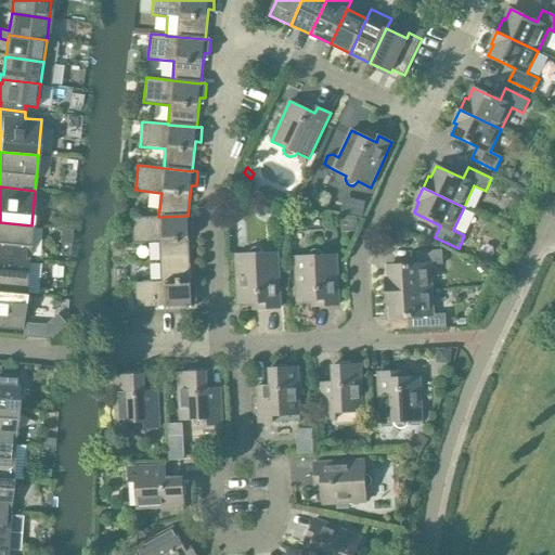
[(365,203),(344,198),(340,214),(363,218),(365,203)]
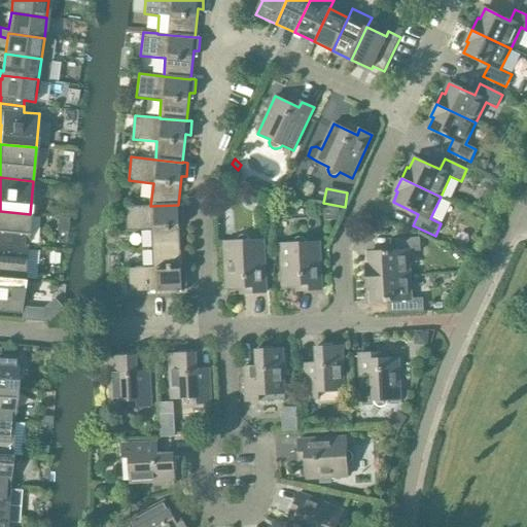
[(250,192),(248,198),(250,203),(255,204),(260,201),(261,196),(259,192),(254,190),(250,192)]
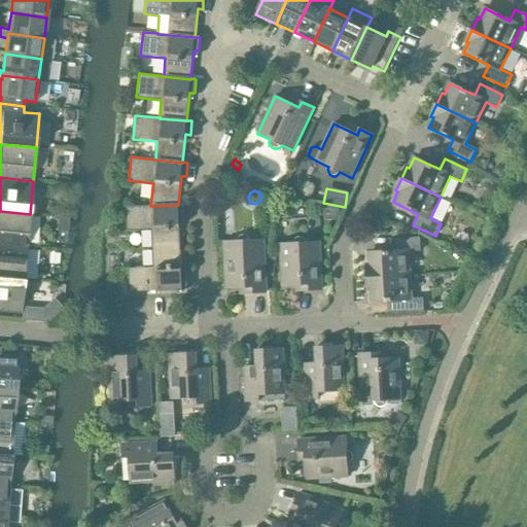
[(153,248),(180,247),(179,218),(184,218),(183,204),(178,205),(150,206),(127,207),(128,231),(152,230),(153,248)]
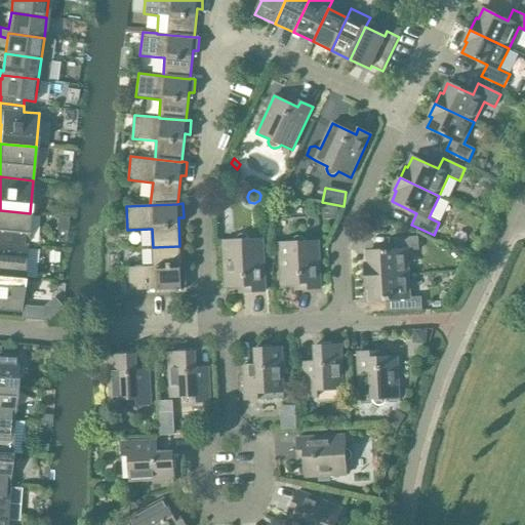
[(337,206),(322,207),(323,220),(338,219),(337,206)]
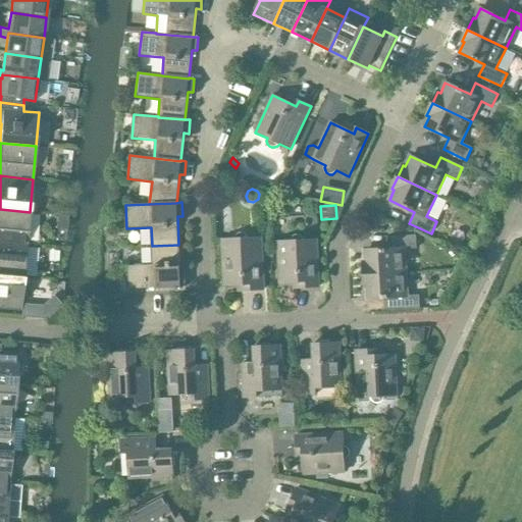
[(0,242),(27,245),(30,212),(0,209),(0,242)]
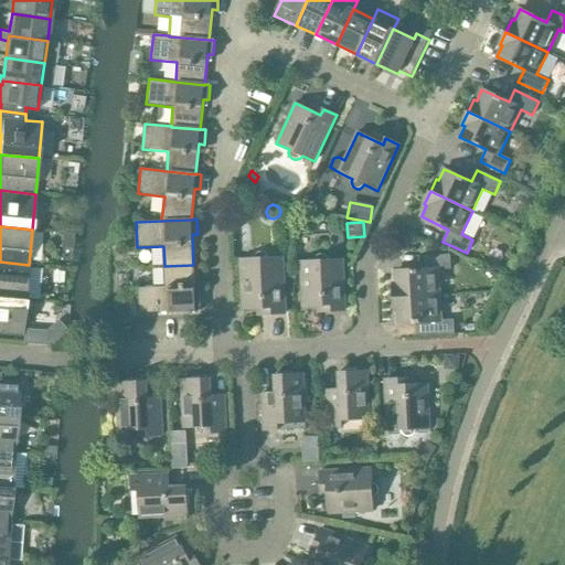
[(263,252),(259,252),(257,253),(256,254),(255,256),(255,258),(255,259),(241,259),(243,309),(270,308),(272,315),(286,313),(283,257),(268,258),(268,255),(266,254),(265,252),(263,252)]
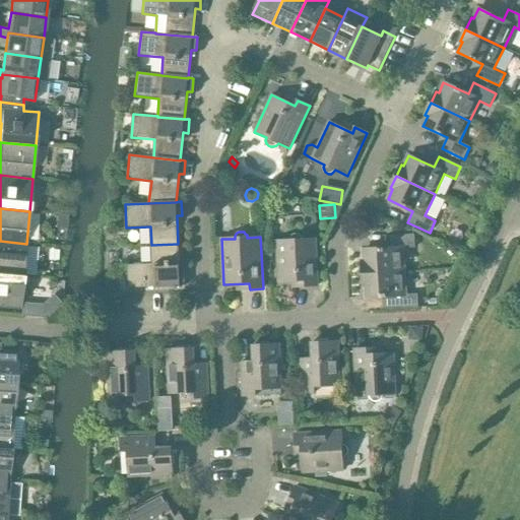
[(295,234),(293,235),(291,236),(290,238),(289,240),(289,241),(276,241),(278,281),(304,280),(305,286),(318,285),(316,239),(303,240),(302,237),(301,236),(299,235),(297,234),(295,234)]
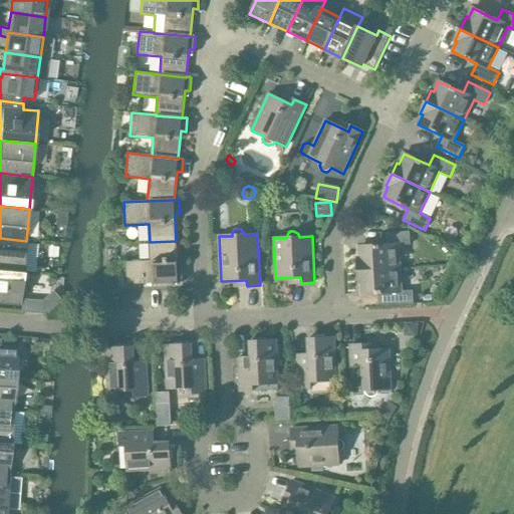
[(358,271),(400,268),(399,246),(411,245),(410,232),(386,233),(387,245),(359,246),(359,258),(357,258),(358,271)]
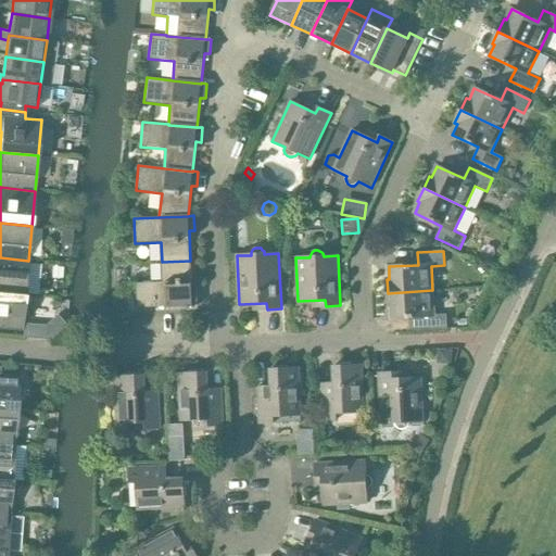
[(0,293),(25,295),(28,261),(0,257),(0,293)]
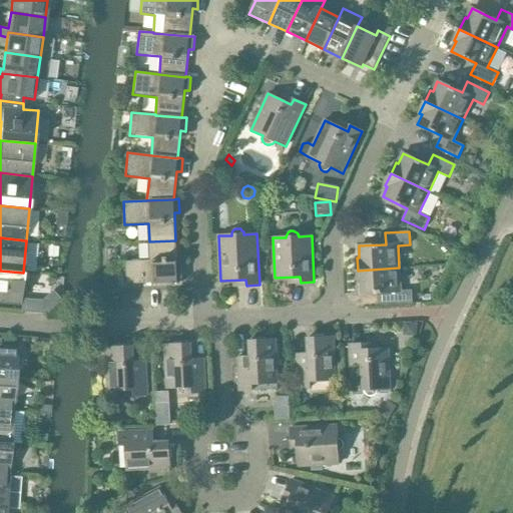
[(175,240),(149,241),(149,261),(125,262),(126,285),(182,282),(181,269),(176,269),(175,240)]
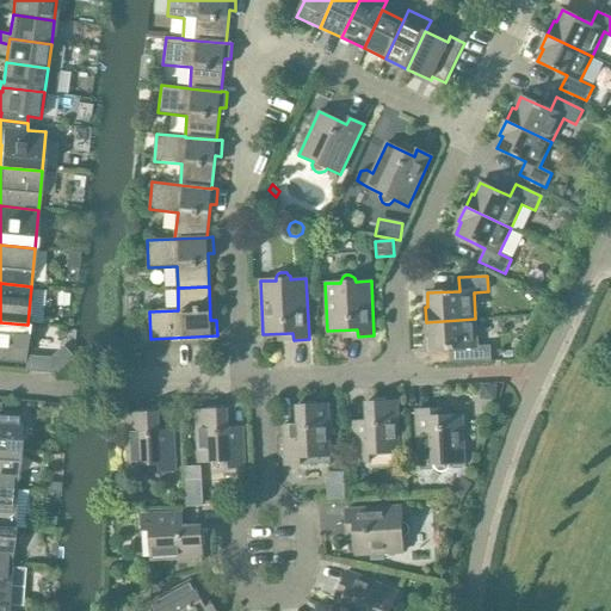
[(475,319),(426,322),(426,337),(430,337),(430,350),(462,349),(463,363),(492,362),(491,345),(477,346),(475,319)]
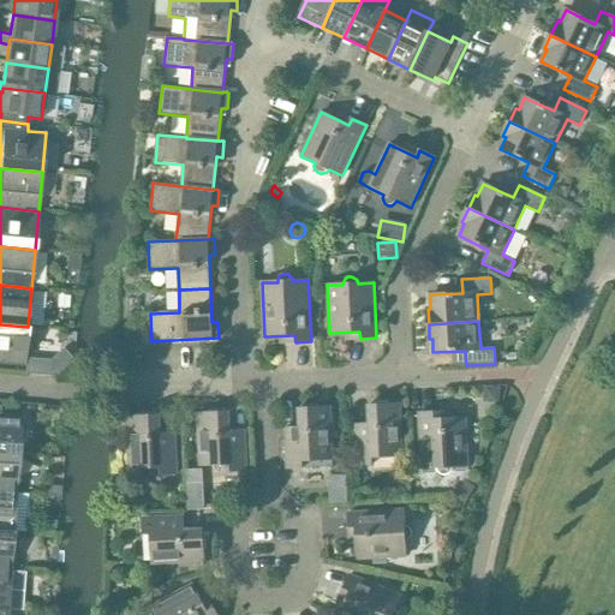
[(28,327),(0,324),(0,364),(24,366),(28,327)]
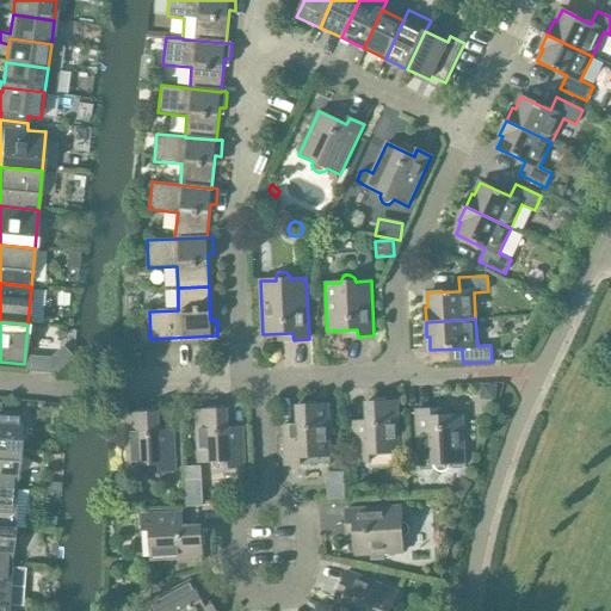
[(481,384),(480,400),(497,401),(497,386),(481,384)]
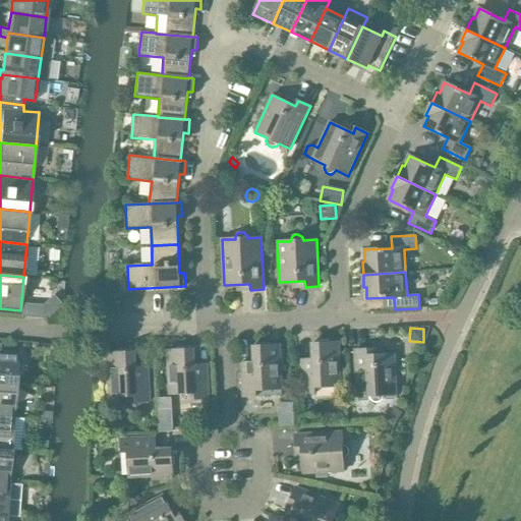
[(314,341),(314,344),(312,344),(313,369),(301,370),(302,395),(315,394),(315,387),(341,386),(339,343),(329,343),(328,340),(314,341)]
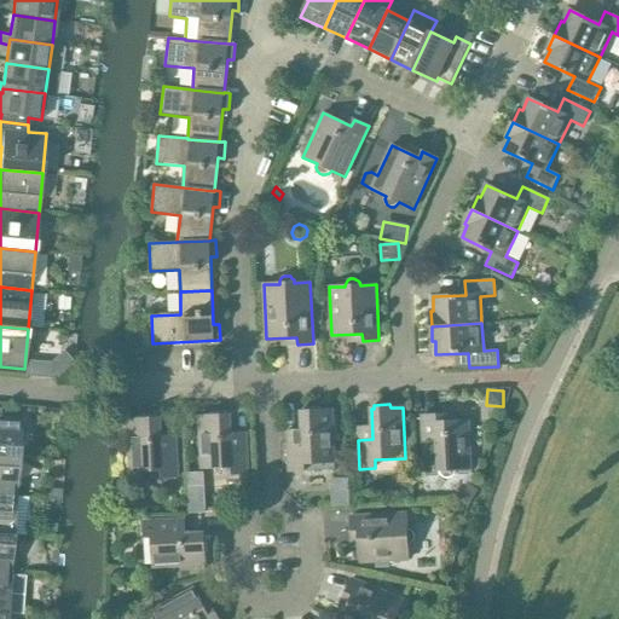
[(0,456),(19,457),(22,417),(0,416),(1,409),(0,408),(0,456)]
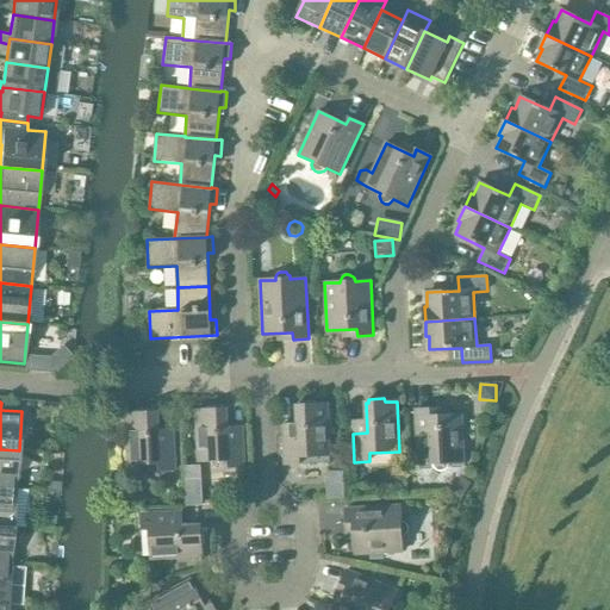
[(299,403),(299,406),(297,406),(298,436),(284,437),(285,465),(300,465),(300,456),(330,455),(328,404),(316,405),(316,402),(299,403)]
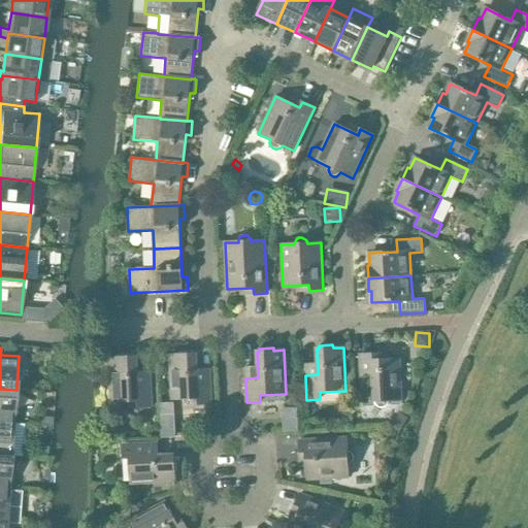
[(180,355),(170,356),(172,399),(197,398),(198,405),(211,404),(210,380),(209,367),(197,367),(197,354),(194,355),(194,352),(180,352),(180,355)]
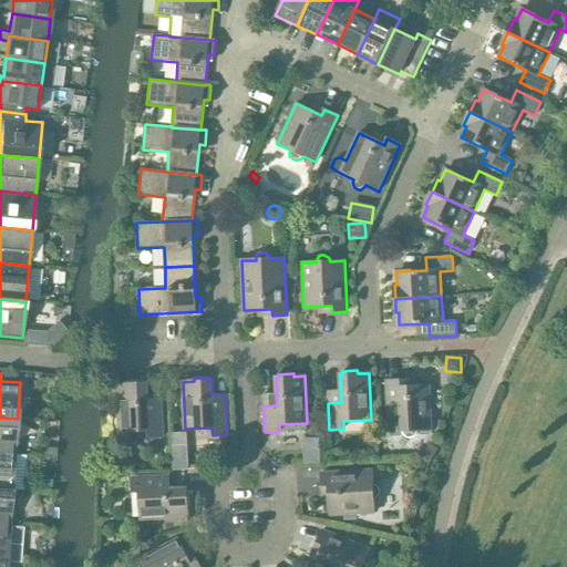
[(121,432),(147,431),(148,437),(163,437),(162,411),(148,411),(147,383),(144,383),(144,380),(130,381),(130,384),(119,384),(121,432)]
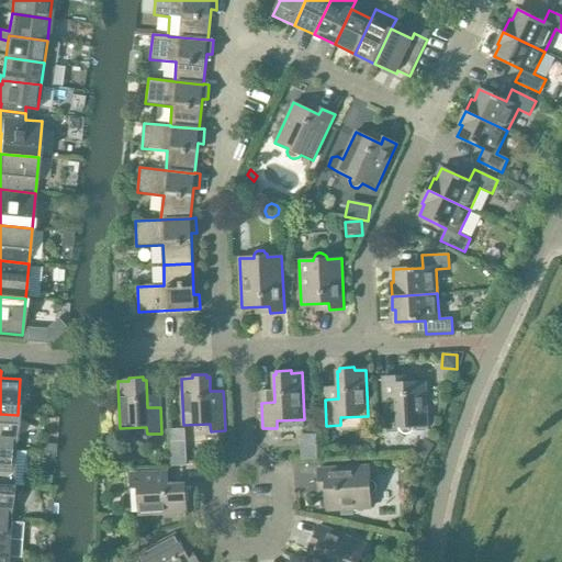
[(383,378),(385,428),(400,427),(400,430),(402,433),(405,434),(408,434),(411,433),(413,430),(413,427),(427,426),(426,382),(411,383),(409,377),(383,378)]
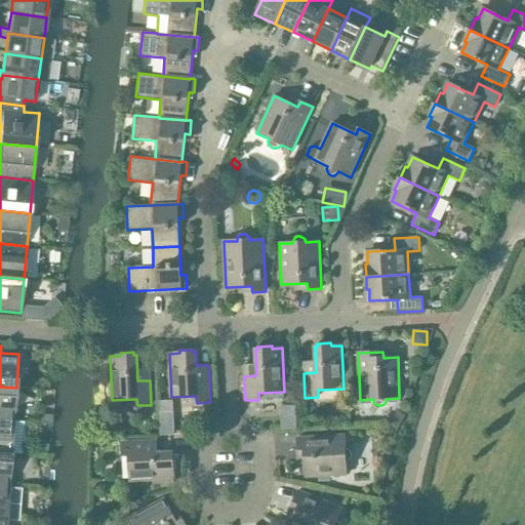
[(0,419),(14,420),(16,388),(0,387),(0,419)]
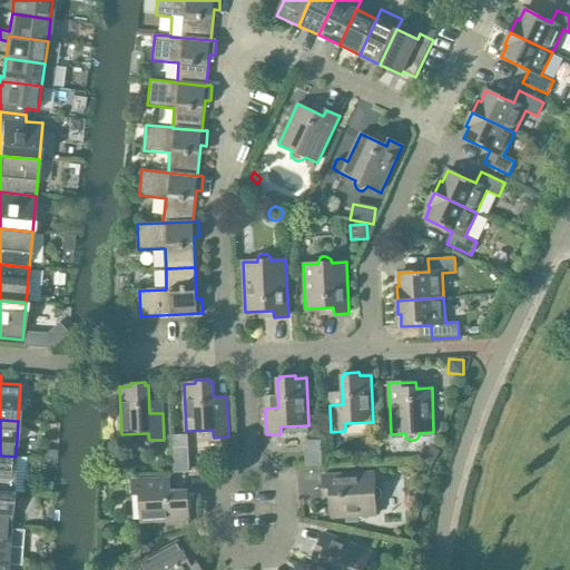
[(0,492),(12,493),(16,457),(0,455),(0,492)]
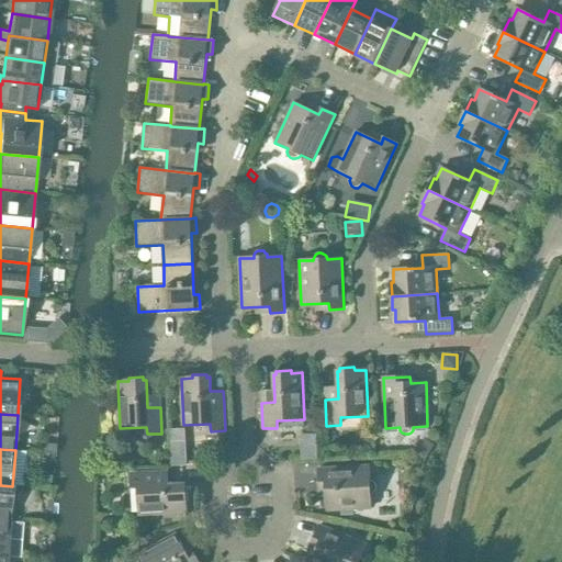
[(318,469),(319,483),(326,483),(327,510),(371,508),(370,495),(373,494),(375,492),(377,489),(377,485),(375,483),(372,481),(369,481),(369,467),(318,469)]
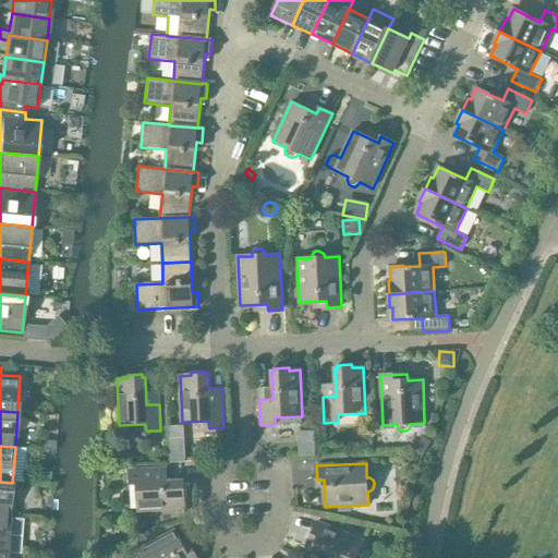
[(155,469),(129,471),(130,485),(137,484),(138,511),(185,509),(184,498),(187,498),(186,484),(183,484),(183,481),(156,482),(155,469)]
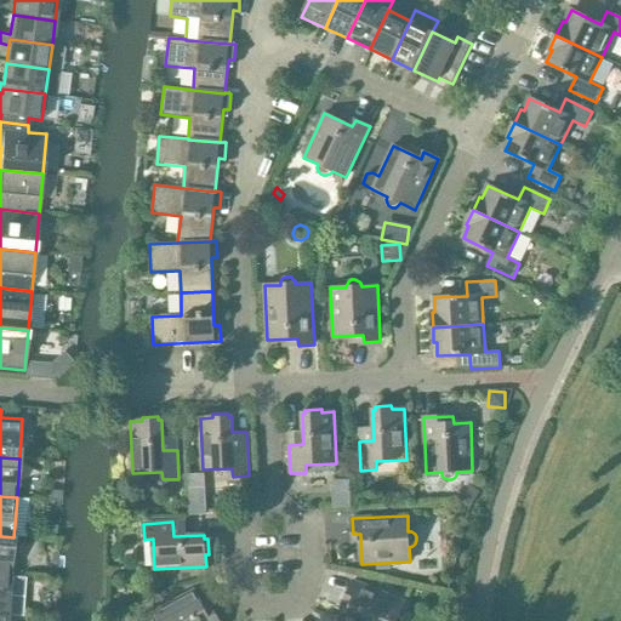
[(0,575),(11,576),(13,537),(0,536),(0,575)]
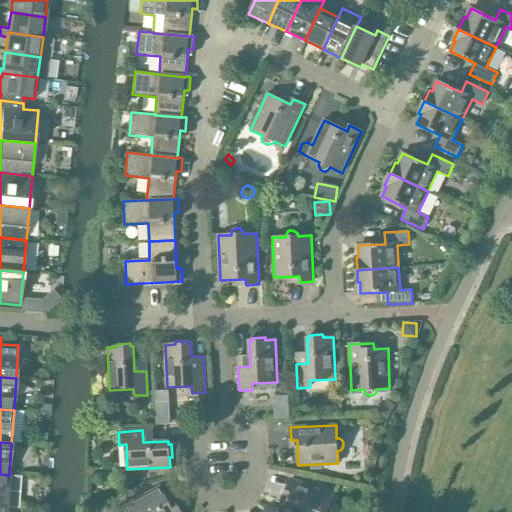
[(0,507),(7,507),(9,475),(0,474),(0,507)]
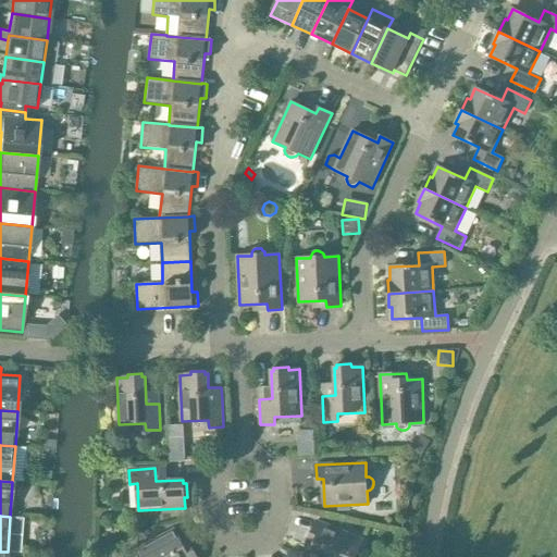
[(317,521),(311,534),(317,536),(308,556),(360,556),(360,555),(357,553),(362,540),(317,521)]
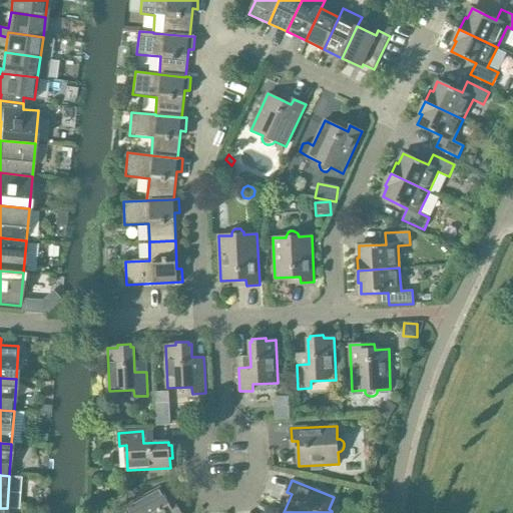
[(160,488),(125,507),(128,512),(180,512),(177,507),(172,510),(160,488)]
